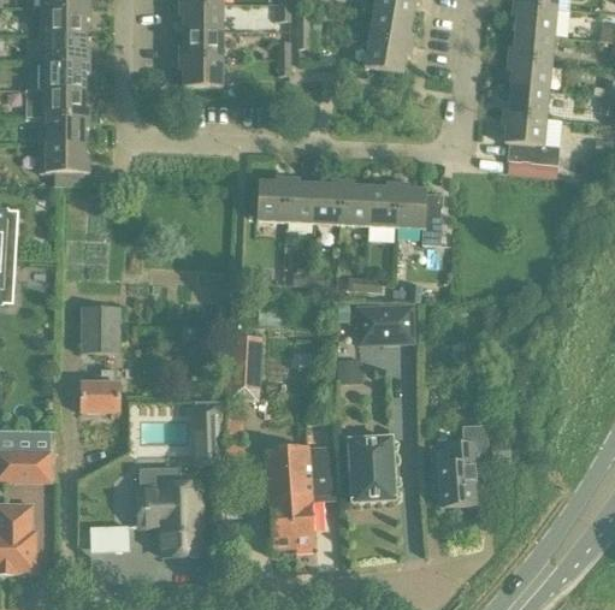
[(376,0),(374,11),(413,17),(415,1),(420,3),(420,0),(376,0)]
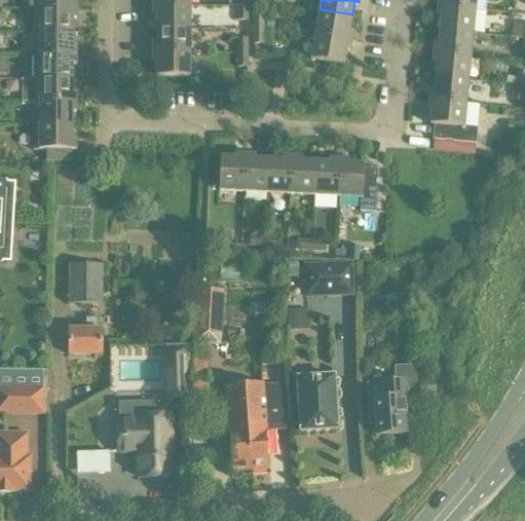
[(191,2),(154,2),(154,11),(157,11),(157,26),(191,26),(191,2)]
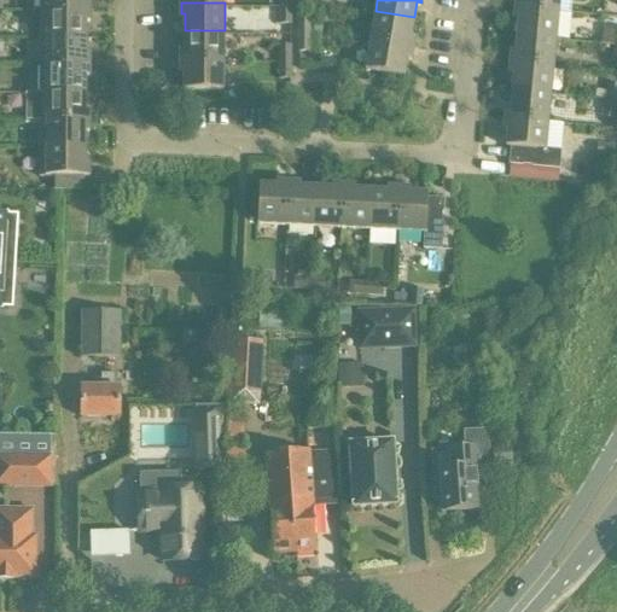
[(292,3),(280,3),(280,19),(292,19),(292,3)]
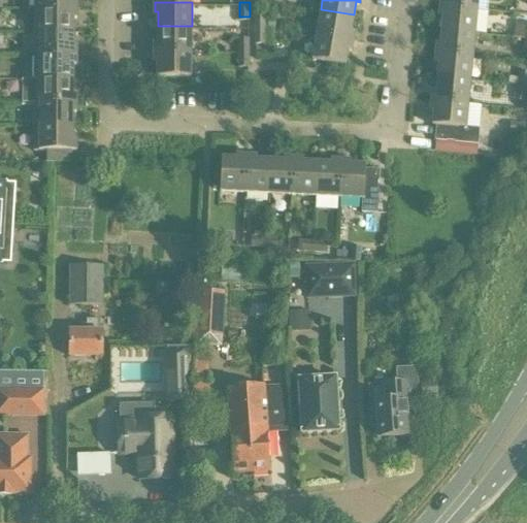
[(478,6),(440,3),(439,12),(443,13),(441,27),(475,30),(478,6)]
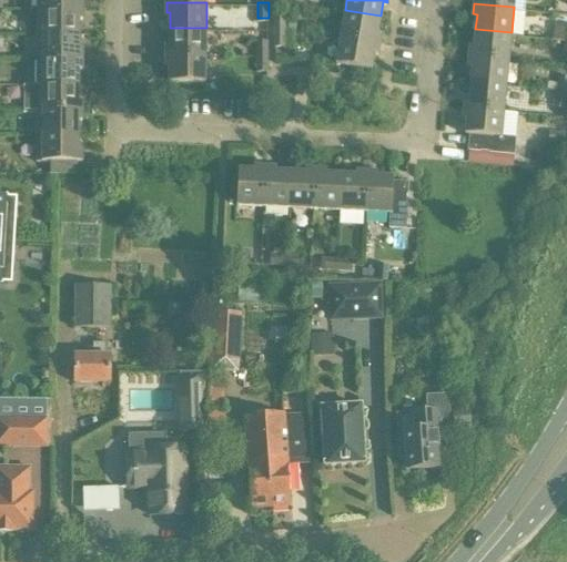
[(38,6),(38,31),(79,31),(79,17),(83,16),(83,6),(38,6)]
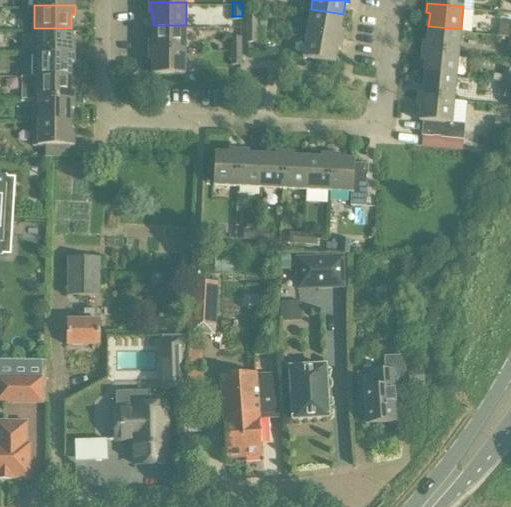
[(311,9),(307,31),(343,37),(344,28),(341,27),(343,14),(311,9)]
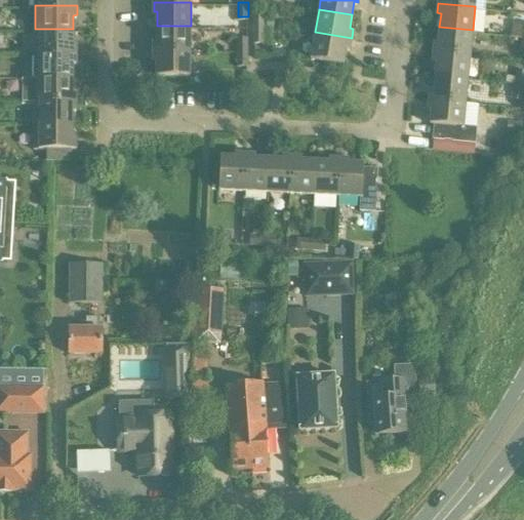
[(254,27),(264,27),(264,11),(254,11),(254,27)]
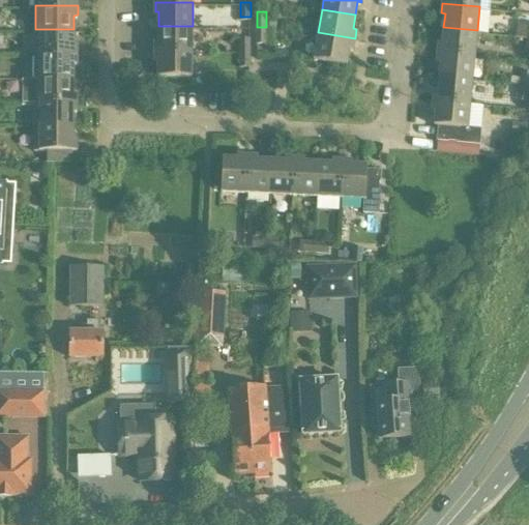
[(193,26),(158,26),(158,39),(154,39),(154,50),(192,50),(193,26)]
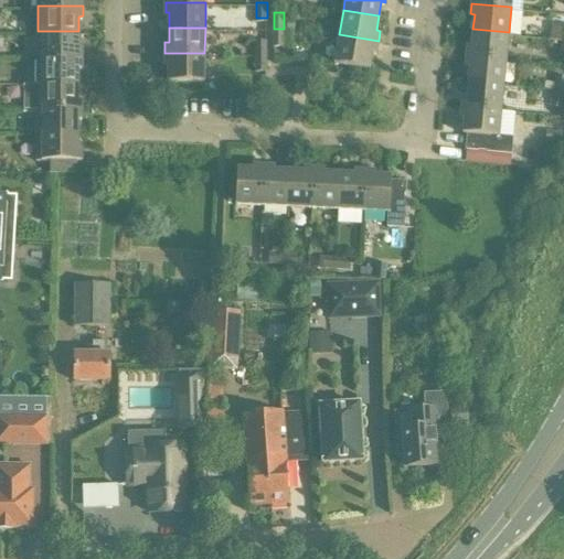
[(284,43),(284,29),(274,29),(274,43),(284,43)]
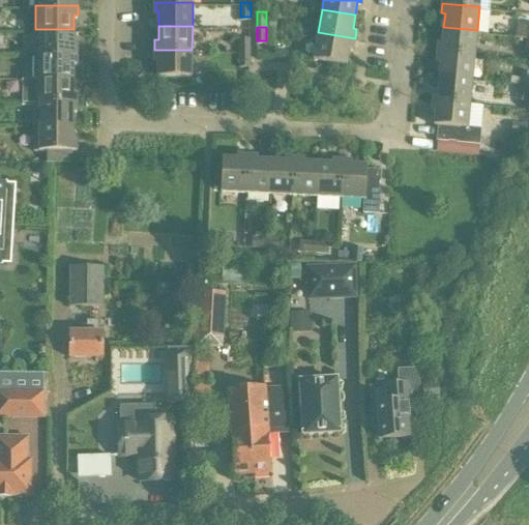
[(477,30),(443,27),(442,40),(439,40),(438,50),(475,54),(477,30)]
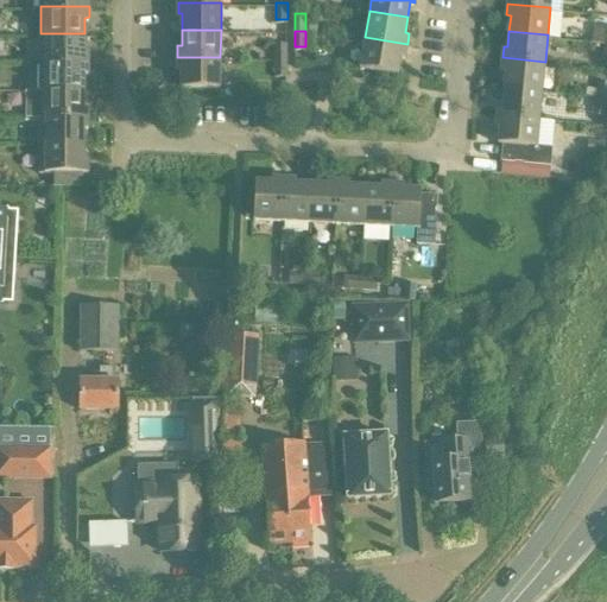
[(40,33),(40,61),(89,61),(89,49),(86,49),(84,33),(40,33)]
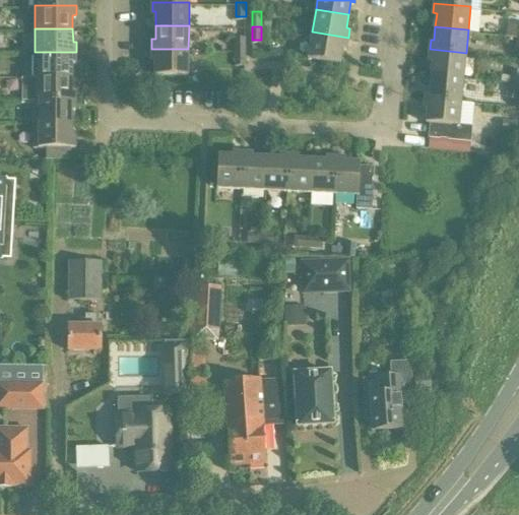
[(348,38),(312,31),(308,56),(340,61),(343,47),(346,48),(348,38)]
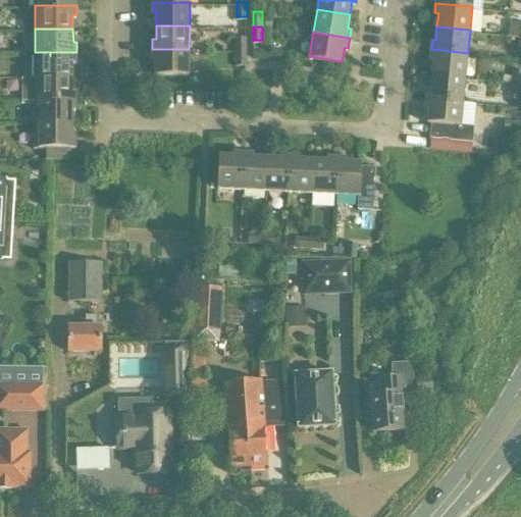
[(237,49),(246,49),(247,35),(237,35),(237,49)]
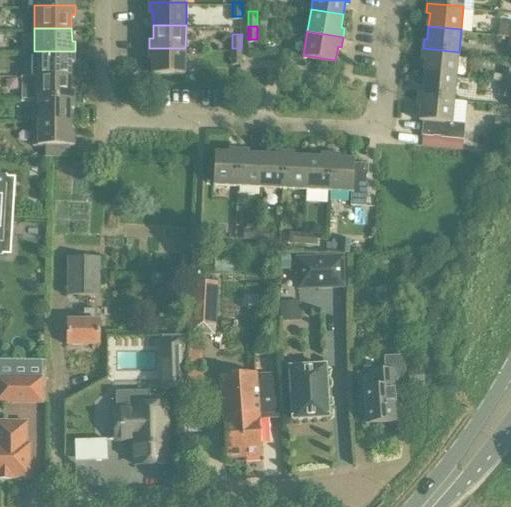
[(185,48),(149,48),(149,57),(153,57),(153,71),(185,72),(185,48)]
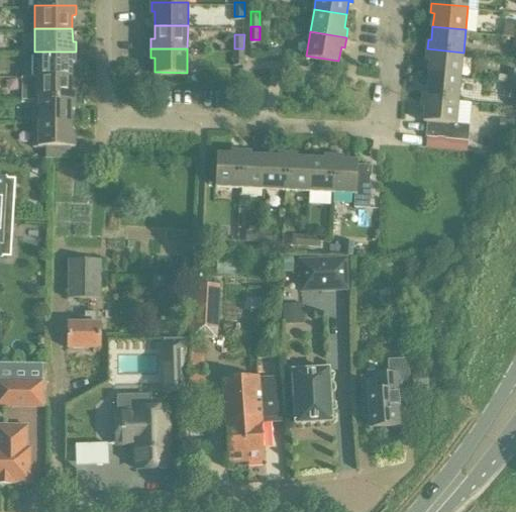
[(243,48),(234,48),(234,63),(243,63),(243,48)]
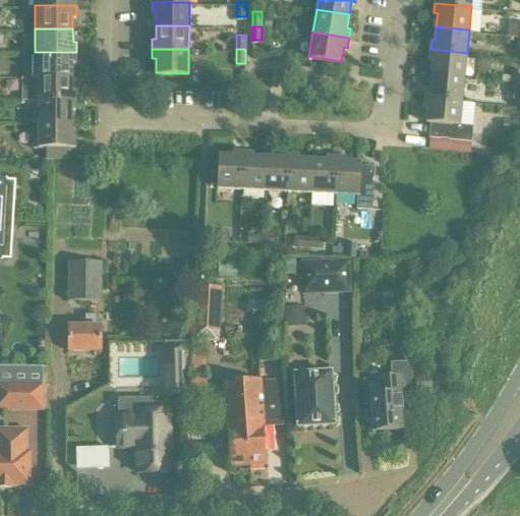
[(467,53),(430,49),(429,59),(432,59),(431,72),(465,75),(467,53)]
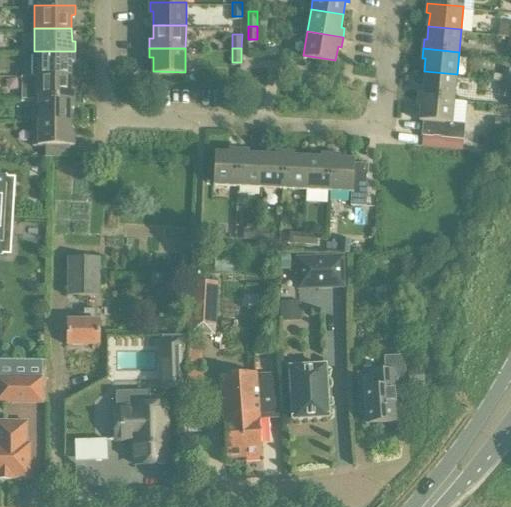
[(34,51),(34,73),(71,73),(71,60),(75,60),(75,51),(34,51)]
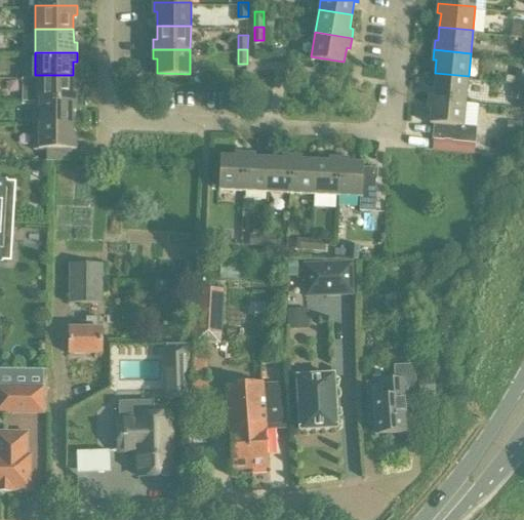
[(430,86),(429,96),(466,100),(469,76),(435,73),(434,87),(430,86)]
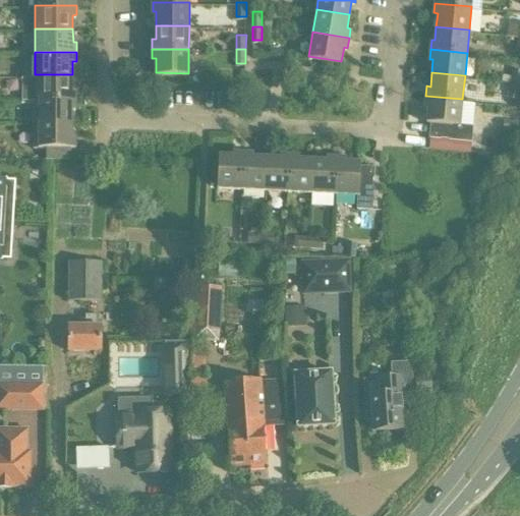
[(35,74),(35,75),(23,75),(22,98),(35,98),(76,98),(76,89),(72,89),(72,74),(35,74)]
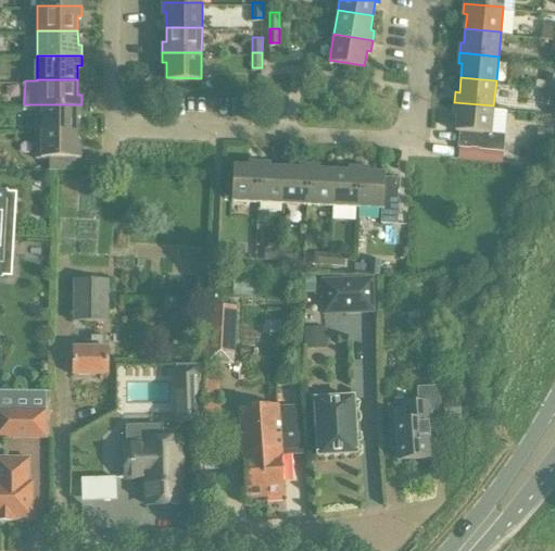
[(554,87),(546,86),(543,100),(553,102),(554,95),(554,87)]
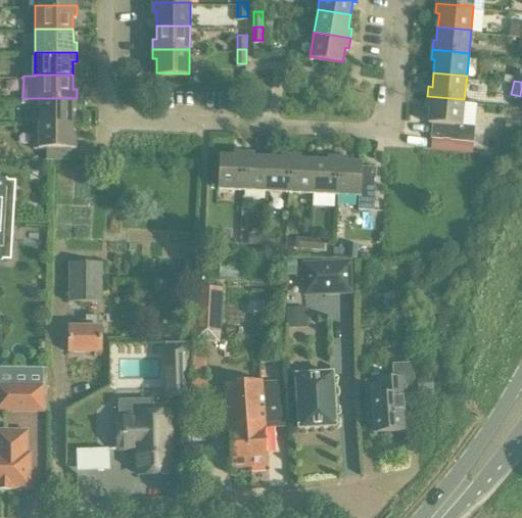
[(464,99),(427,96),(427,105),(430,105),(429,121),(432,121),(431,135),(474,139),(475,124),(462,123),(464,99)]
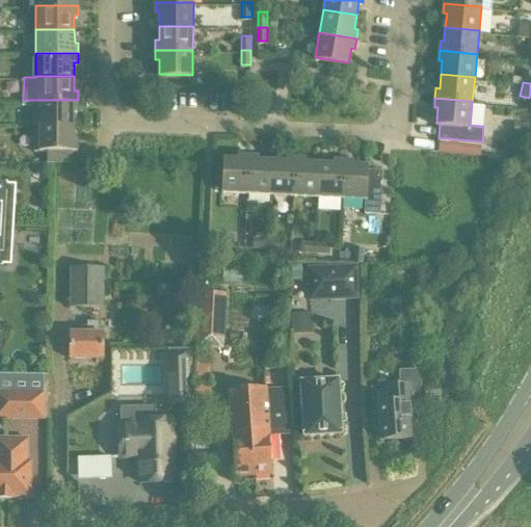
[(78,100),(35,100),(35,124),(74,124),(74,110),(78,110),(78,100)]
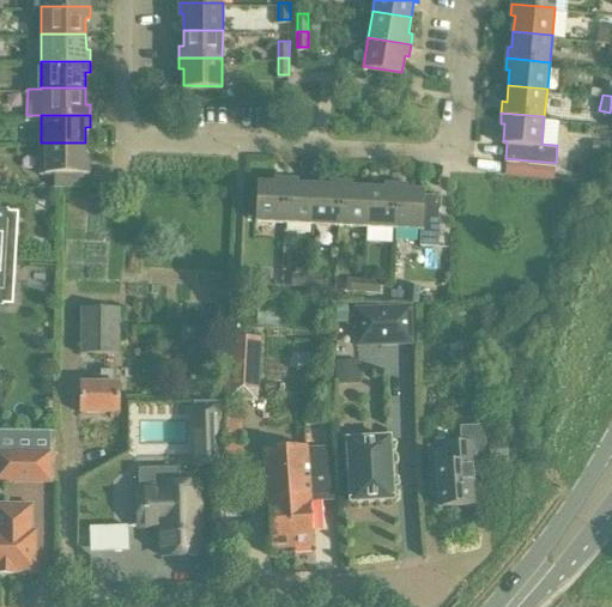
[(610,151),(611,140),(594,139),(593,150),(610,151)]
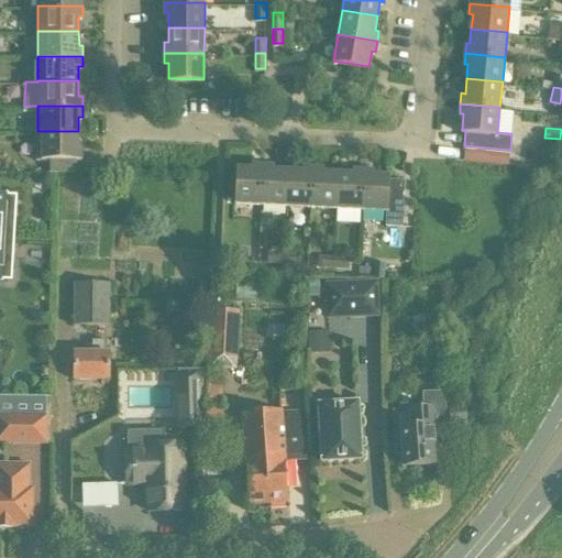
[(78,131),(37,131),(37,157),(51,157),(51,170),(77,170),(77,157),(83,157),(83,146),(78,145),(78,131)]
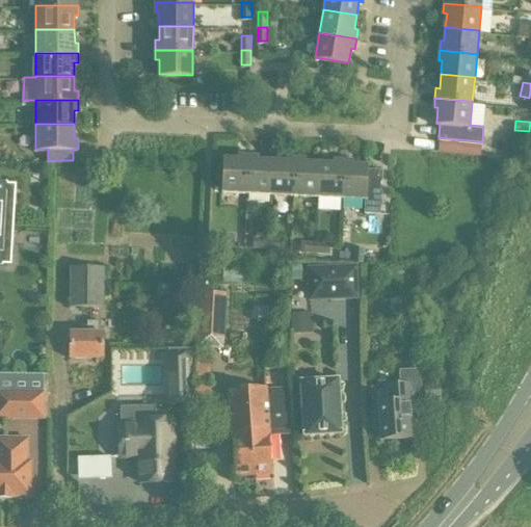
[(247,191),(248,154),(239,153),(239,157),(223,156),(222,189),(247,191)]
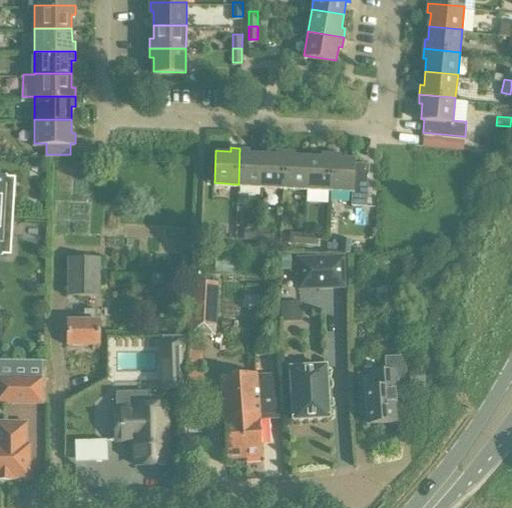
[(249,148),(239,148),(238,184),(261,185),(263,152),(249,152),(249,148)]
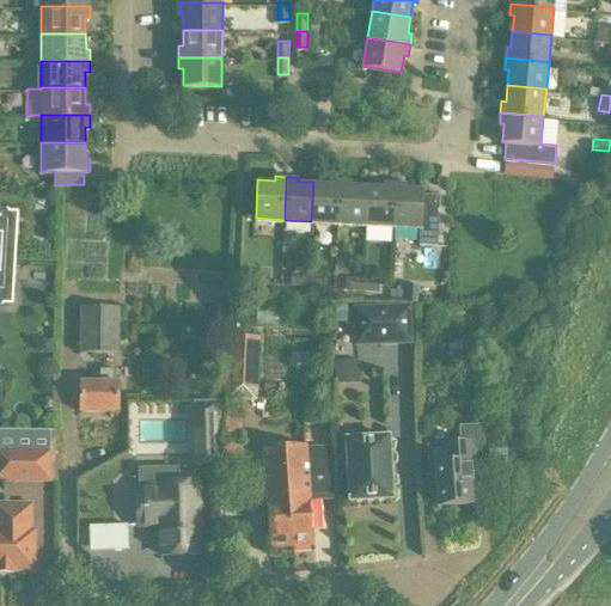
[(329,183),(313,182),(311,221),(338,222),(341,179),(330,178),(329,183)]
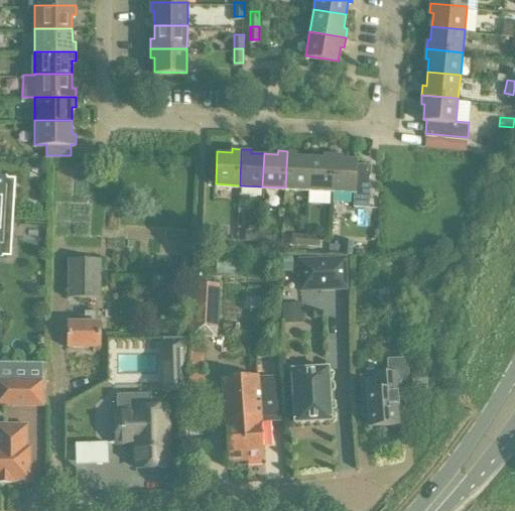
[(287,151),(285,187),(308,188),(310,155),(296,155),(296,151),(287,151)]
